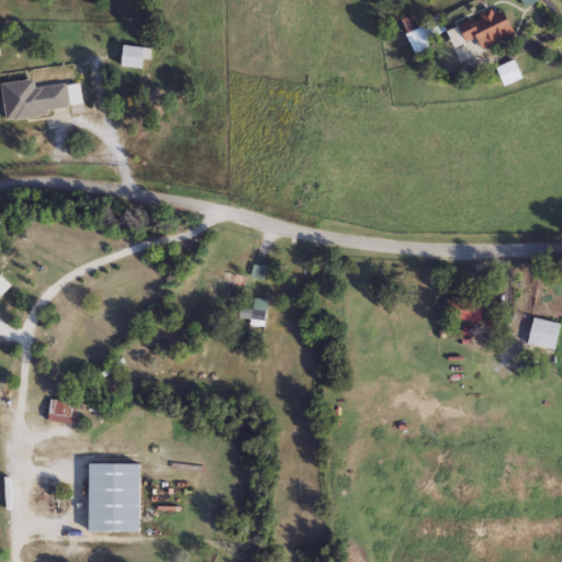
[(513,35),(481,49),(476,37),(464,43),(457,26),(499,7),(513,35)]
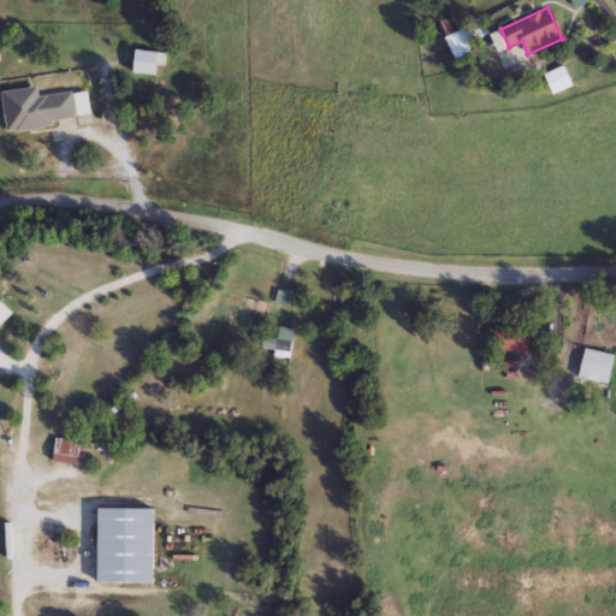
[(474,58),(458,66),(444,37),(480,18),(489,34),(468,46),(474,58)]
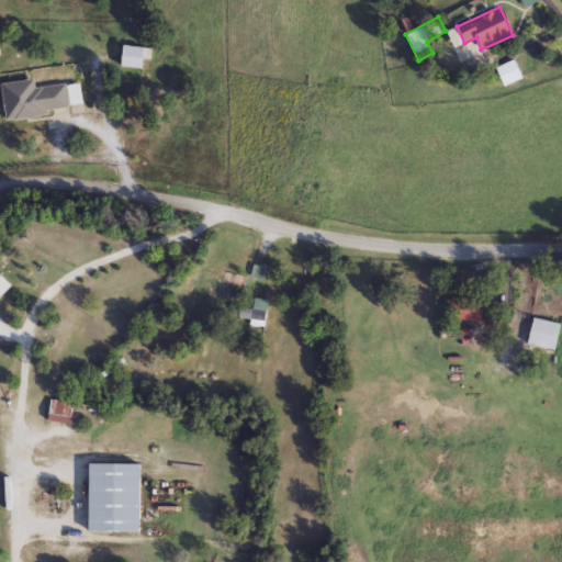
[(141,69),(120,67),(122,46),(143,47),(141,69)]
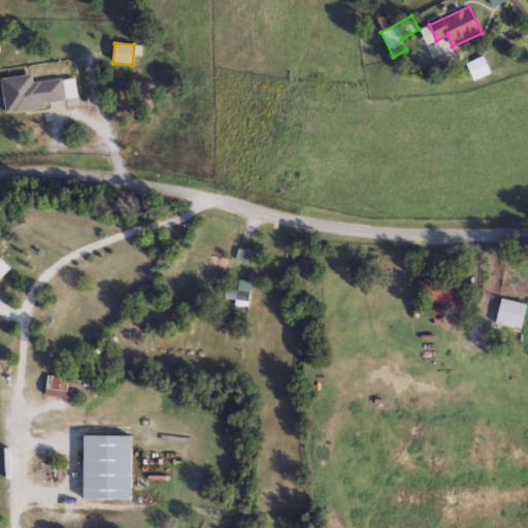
[(473,81),(466,64),(484,57),(491,74),(473,81)]
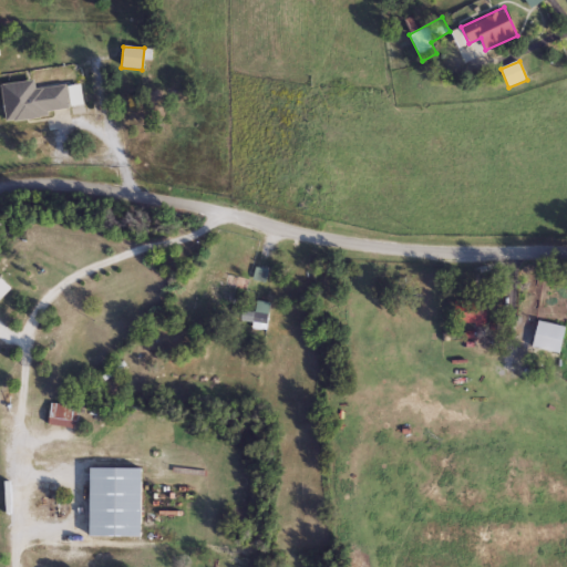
[(0,85),(33,81),(34,90),(65,85),(69,112),(4,120),(0,85)]
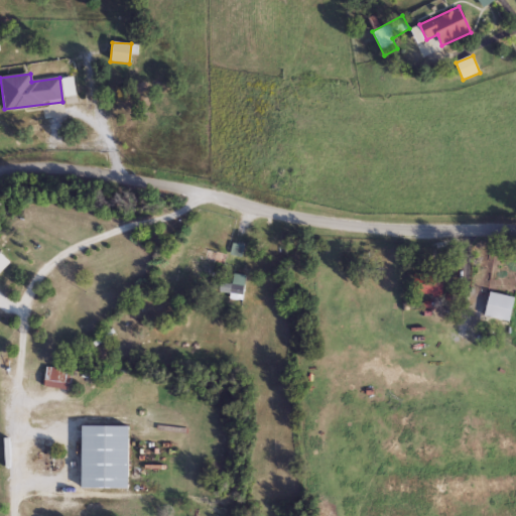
[(0,255),(8,263),(0,271),(0,255)]
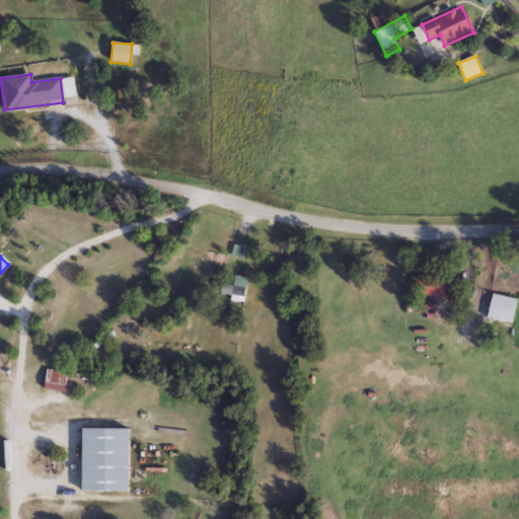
[(443,297),(416,297),(416,274),(443,274),(443,297)]
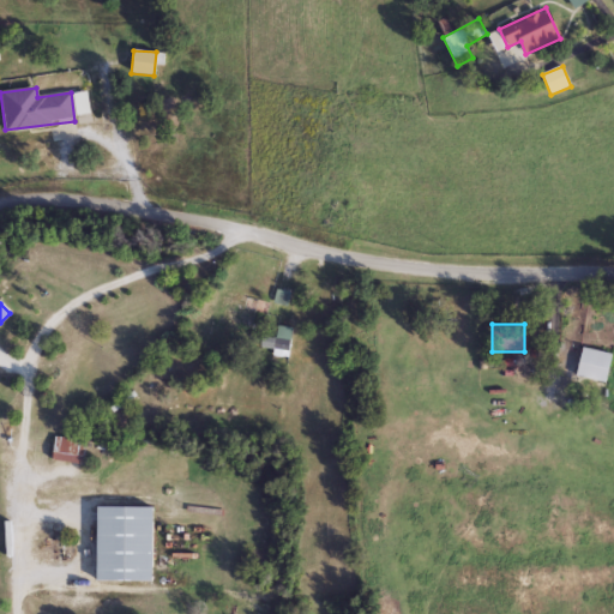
[(611,355),(603,385),(575,378),(583,347),(611,355)]
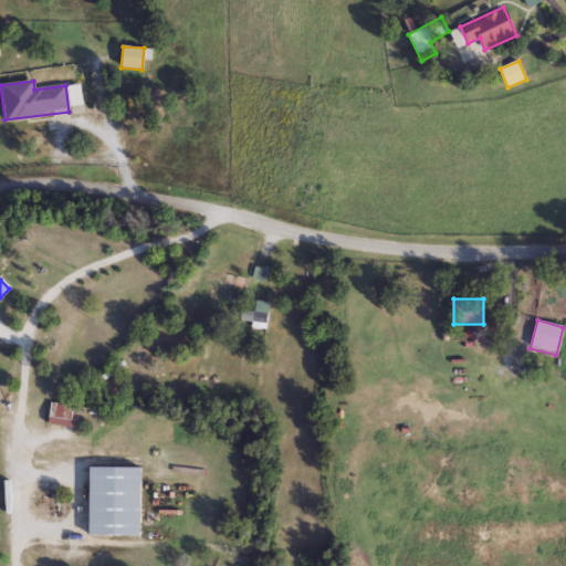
[(74,428),(46,426),(50,402),(76,406),(74,428)]
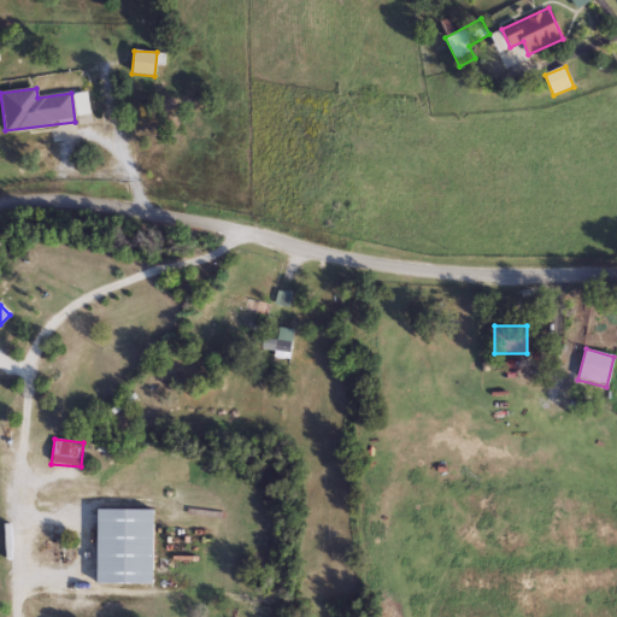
[(97,585),(97,511),(152,511),(152,585),(97,585)]
